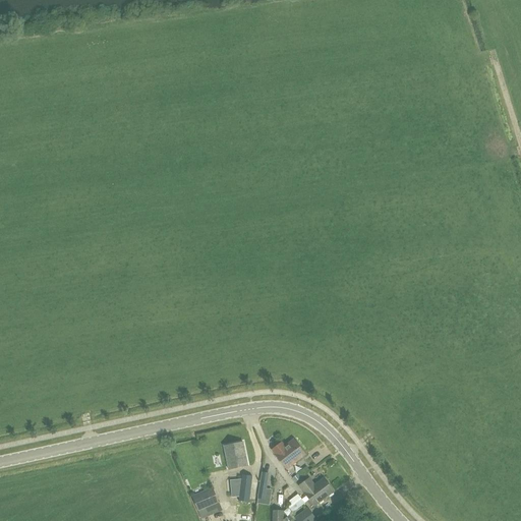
[(285,446),(279,450),(277,446),(272,450),(281,462),(300,447),(294,439),(285,446)]
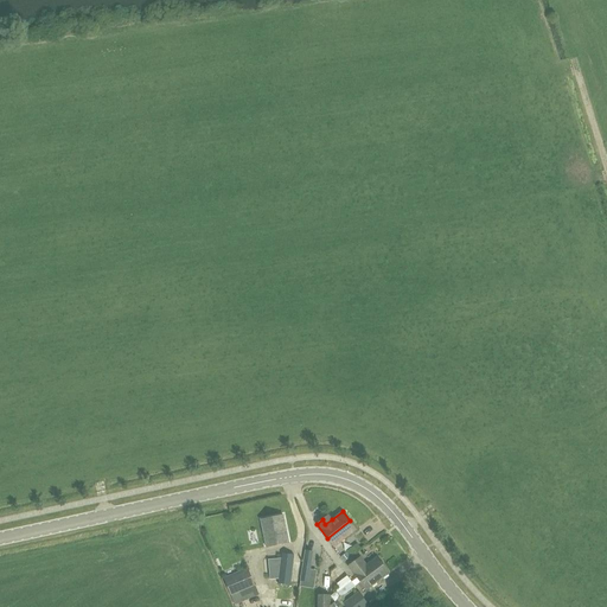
[(267,547),(288,543),(283,515),(261,519),(267,547)]
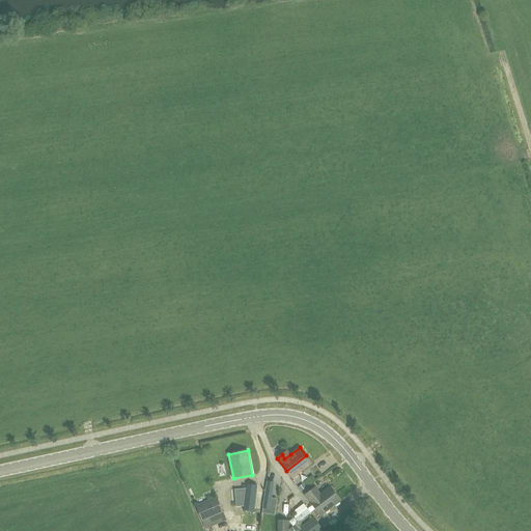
[(311,464),(306,455),(286,471),(285,471),(291,479),(311,464)]
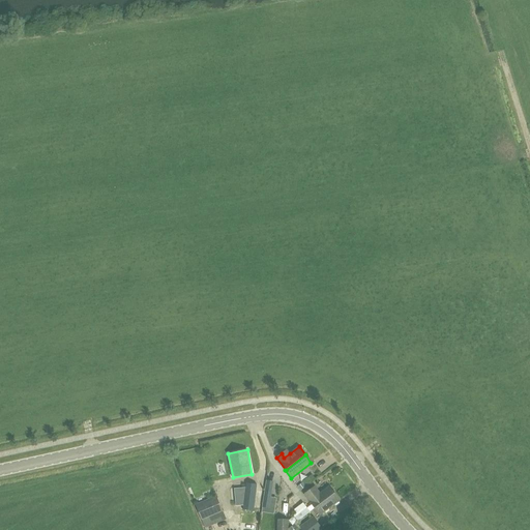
[(229,481),(229,490),(242,491),(242,482),(229,481)]
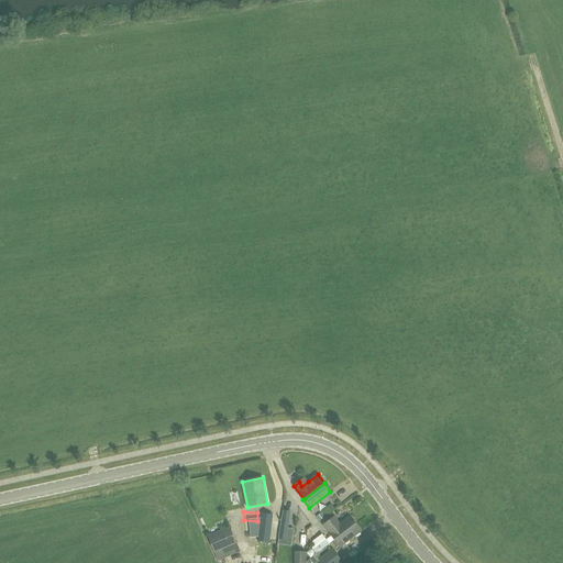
[(261,514),(258,532),(257,541),(269,542),(274,515),(261,514)]
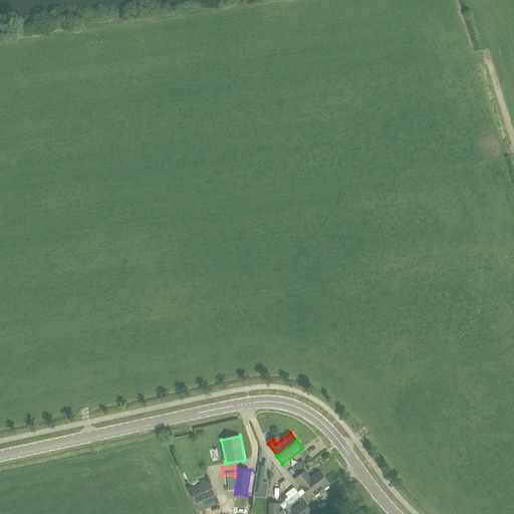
[(301,492),(303,494),(305,493),(324,478),(319,471),(310,479),(309,479),(304,472),(295,480),(300,486),(303,490),(301,492)]
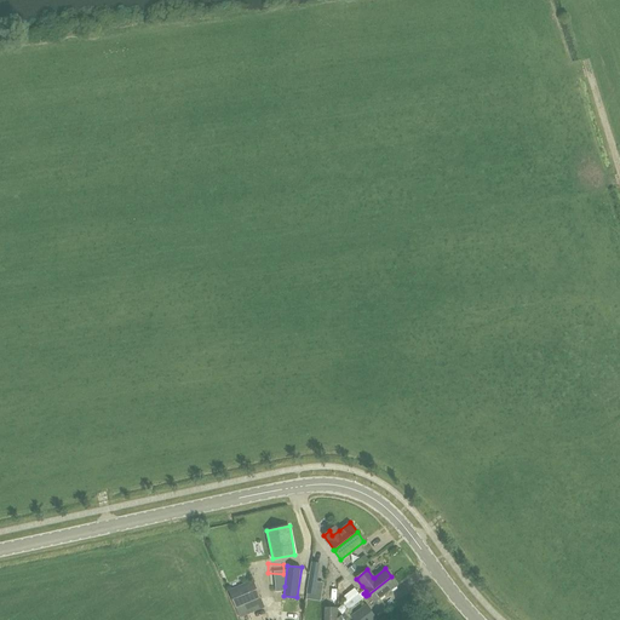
[(315,595),(319,573),(310,572),(306,593),(315,595)]
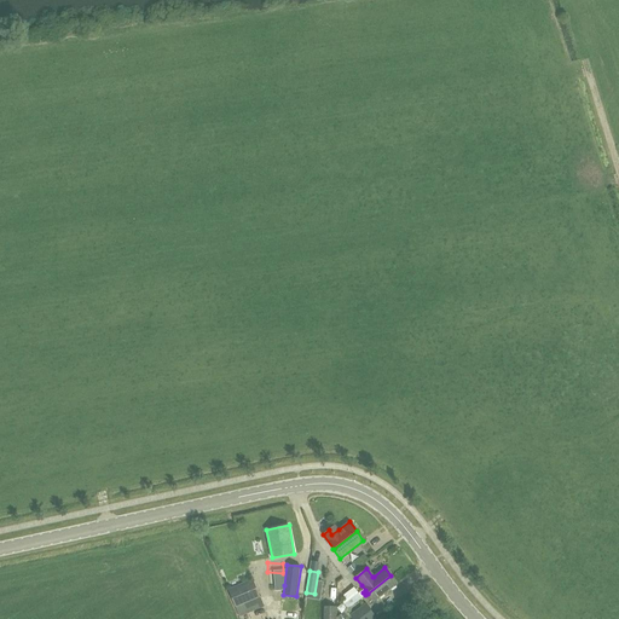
[(368,594),(365,595),(369,600),(371,599),(374,602),(397,584),(391,576),(368,594)]
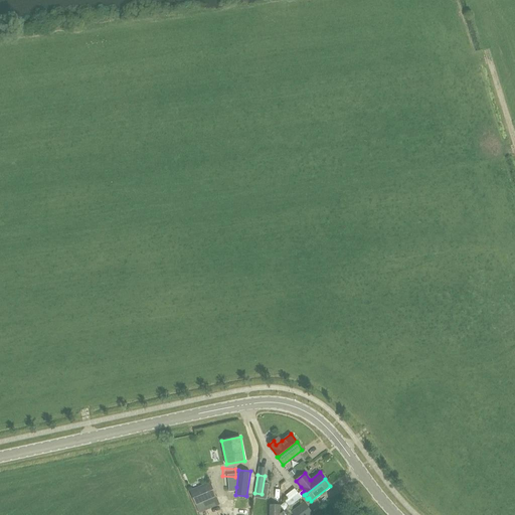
[(210,482),(208,483),(190,490),(196,505),(216,496),(210,482)]
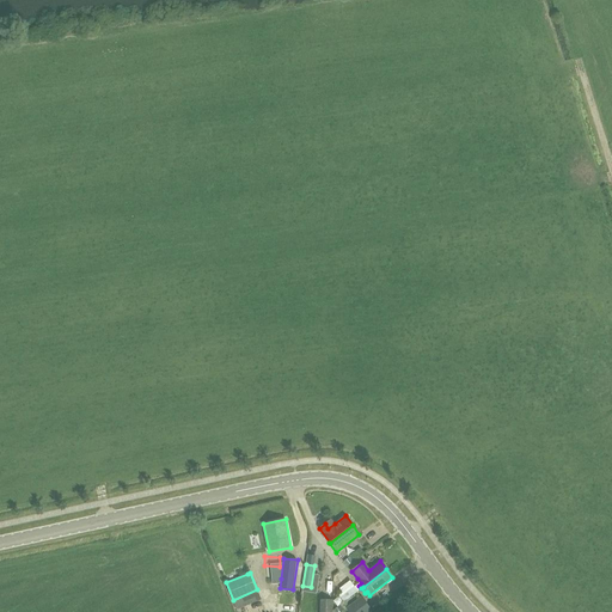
[(340,588),(342,592),(338,595),(343,603),(357,591),(350,580),(340,588)]
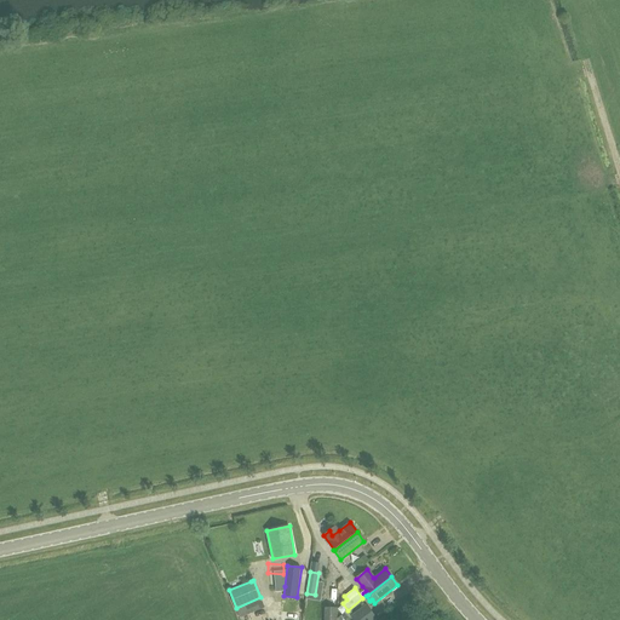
[(374,619),(377,618),(366,604),(350,616),(352,619),(374,619)]
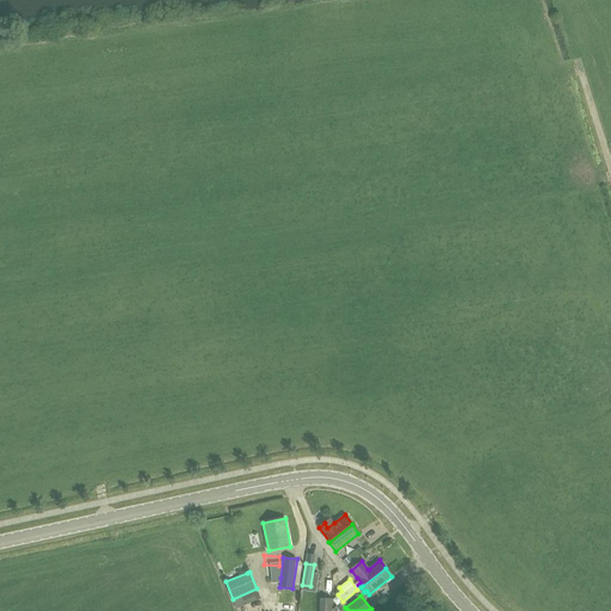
[(319,610),(332,610),(333,598),(320,598),(319,610)]
